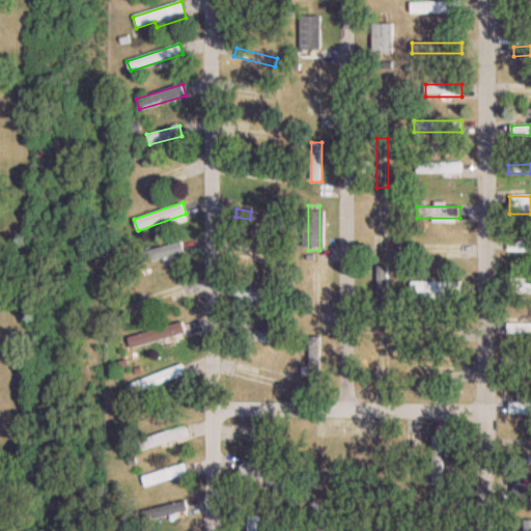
[(255,218),(276,225),(278,219),(257,212),(255,218)]
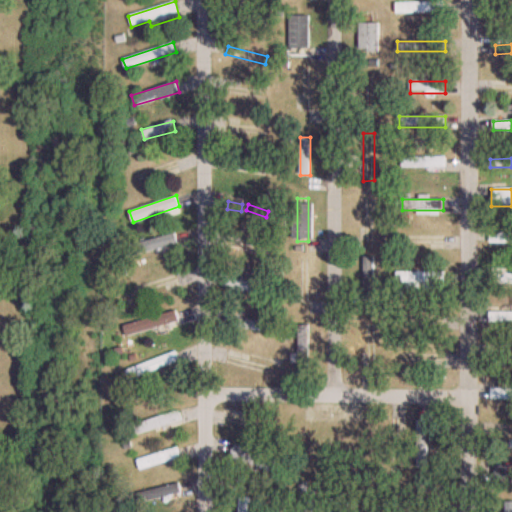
[(178,244),(175,233),(130,245),(133,256),(178,244)]
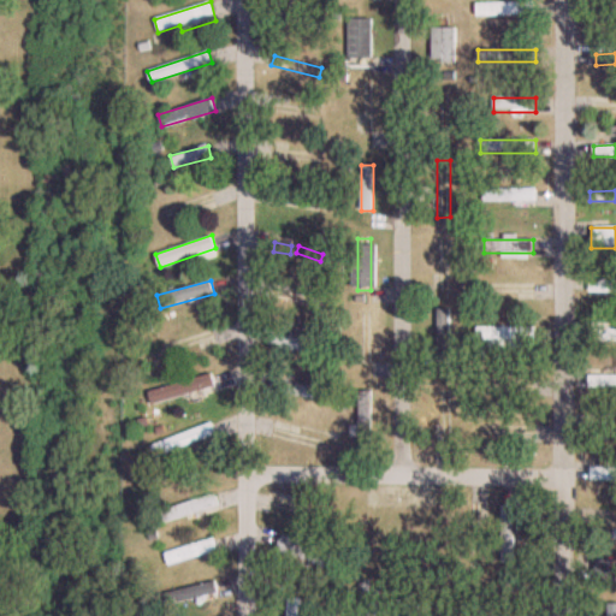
[(615,280),(588,280),(588,294),(615,294),(615,280)]
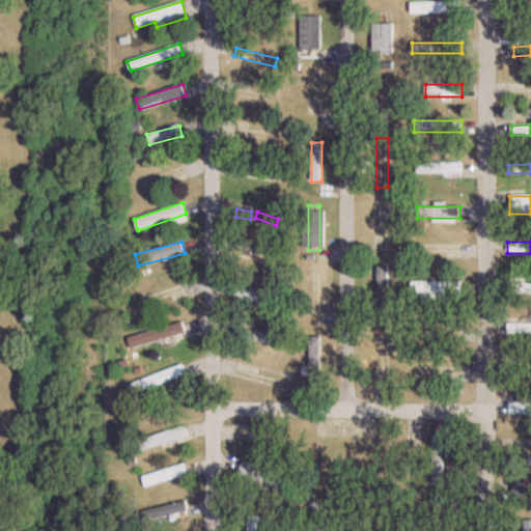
[(233,246),(231,257),(280,269),(283,257),(233,246)]
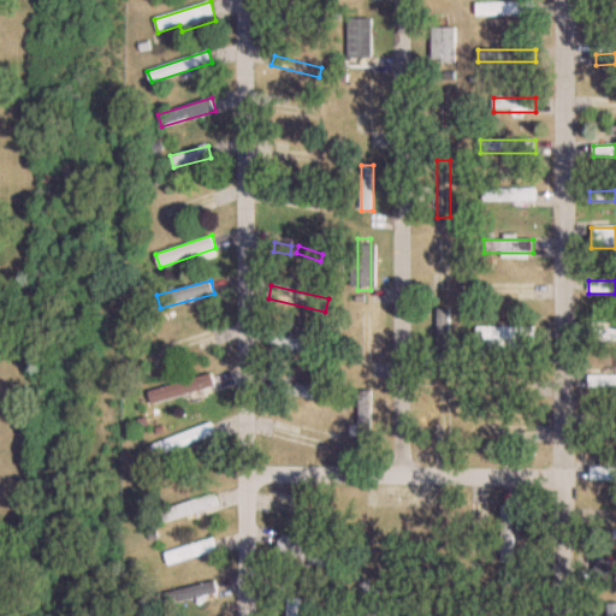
[(438,311),(438,366),(451,366),(451,311),(438,311)]
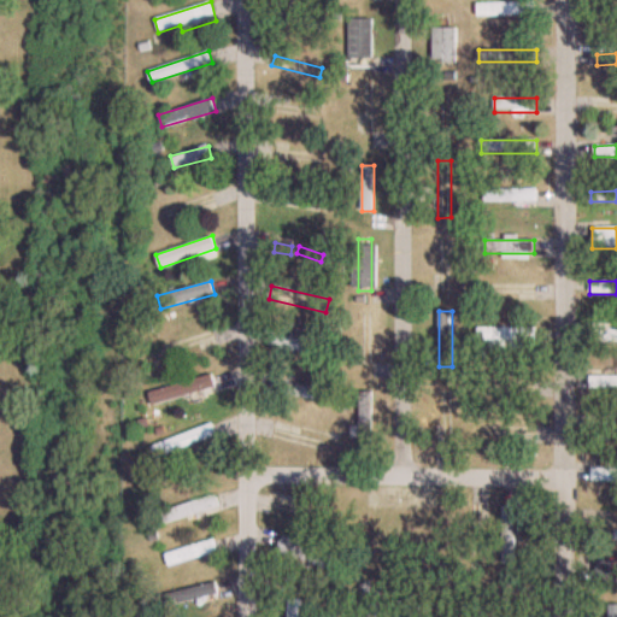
[(286,328),(272,327),(270,348),(328,354),(329,342),(286,338),(286,328)]
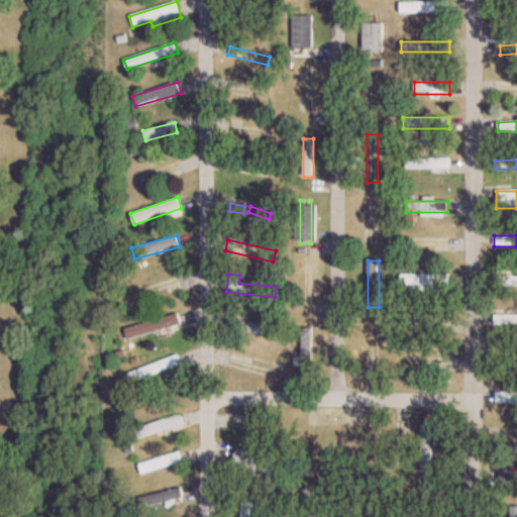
[(449,275),(400,275),(400,286),(410,286),(410,293),(449,293),(449,275)]
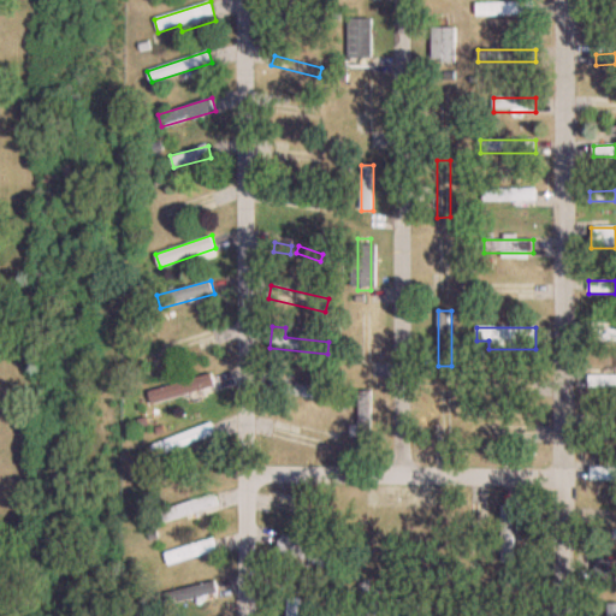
[(215,342),(212,329),(157,344),(161,359),(215,342)]
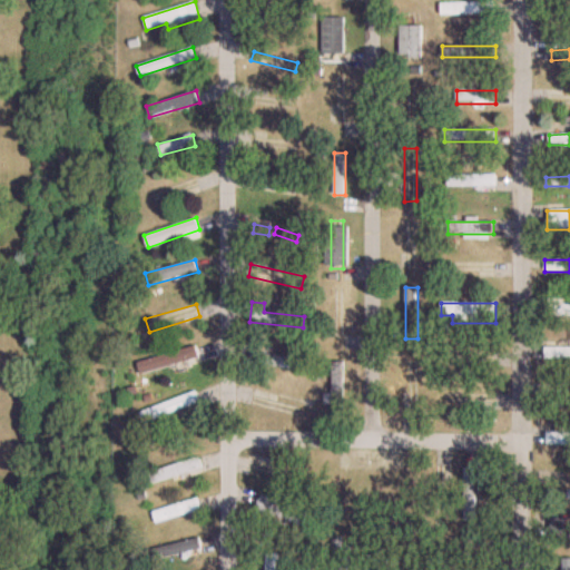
[(300,360),(261,353),(258,364),(297,371),(300,360)]
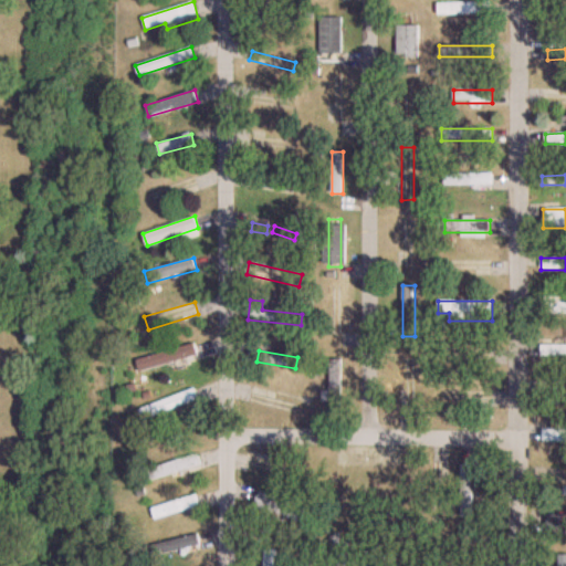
[(341,410),(341,359),(331,359),(331,410),(341,410)]
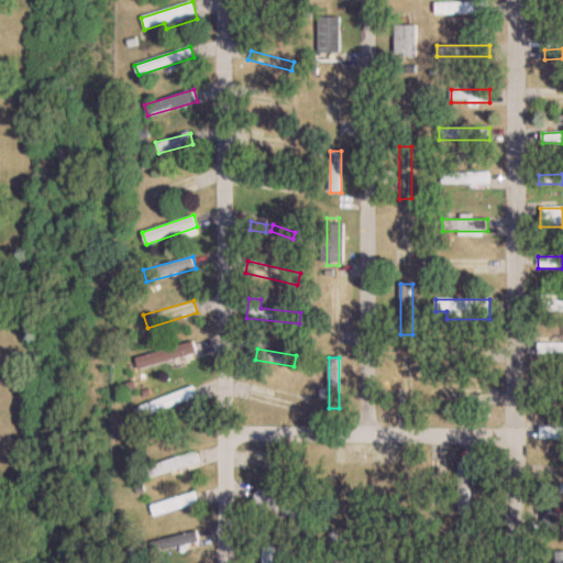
[(136,405),(141,417),(198,399),(194,387),(136,405)]
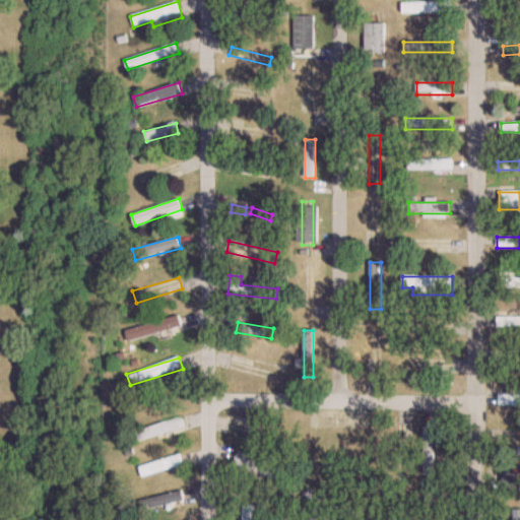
[(138,441),(184,428),(181,417),(135,431),(138,441)]
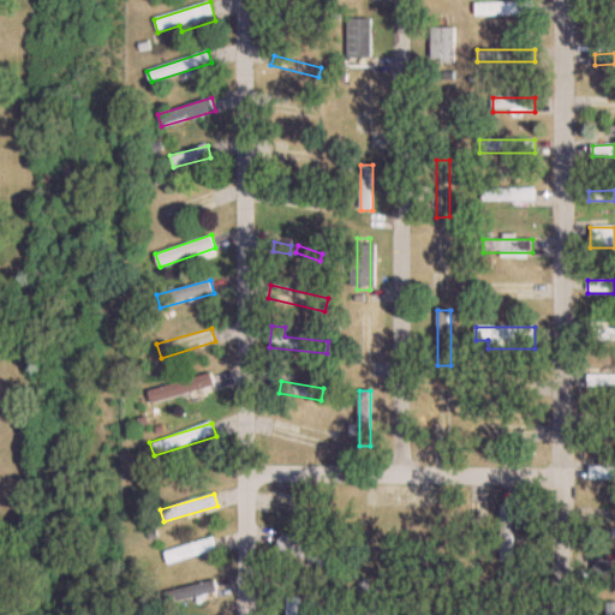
[(501,562),(515,562),(515,505),(501,505),(501,562)]
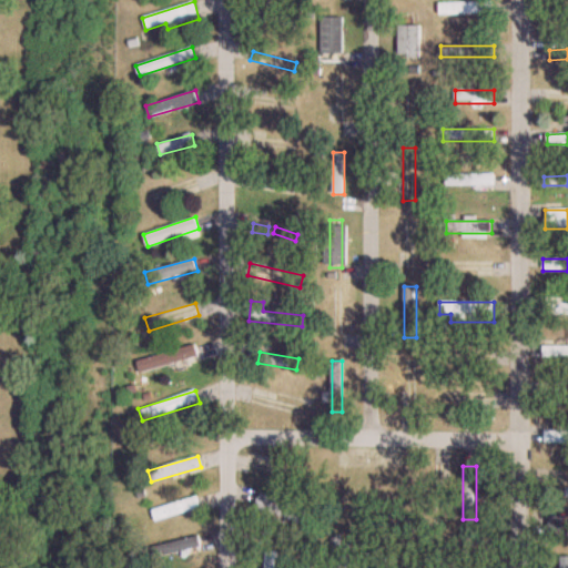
[(310,508),(259,494),(254,509),(305,524),(310,508)]
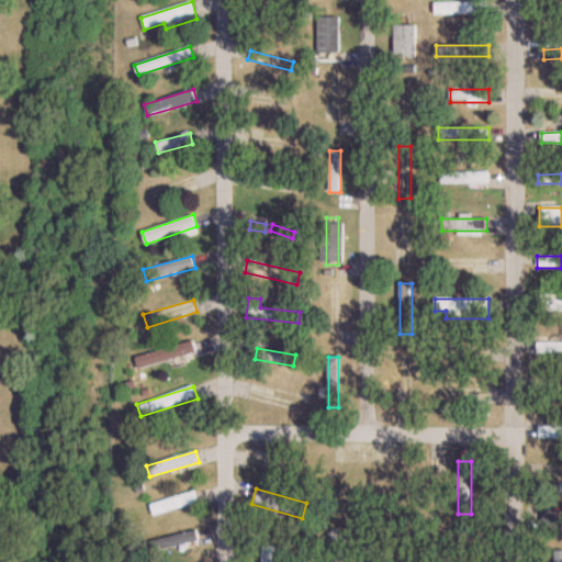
[(561,514),(561,512),(543,510),(543,532),(561,532),(561,514)]
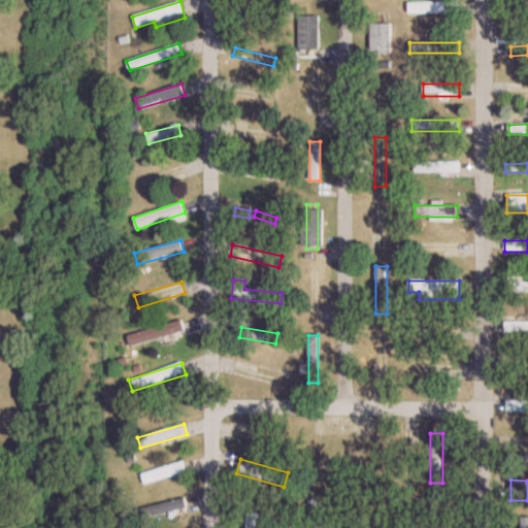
[(131,513),(134,523),(187,506),(184,497),(131,513)]
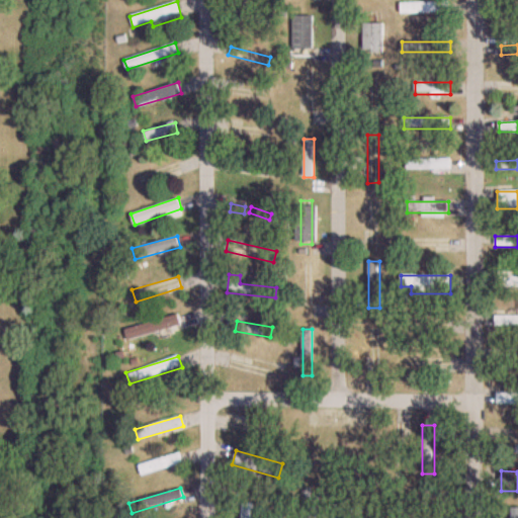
[(319,517),(320,507),(309,507),(308,517),(319,517)]
